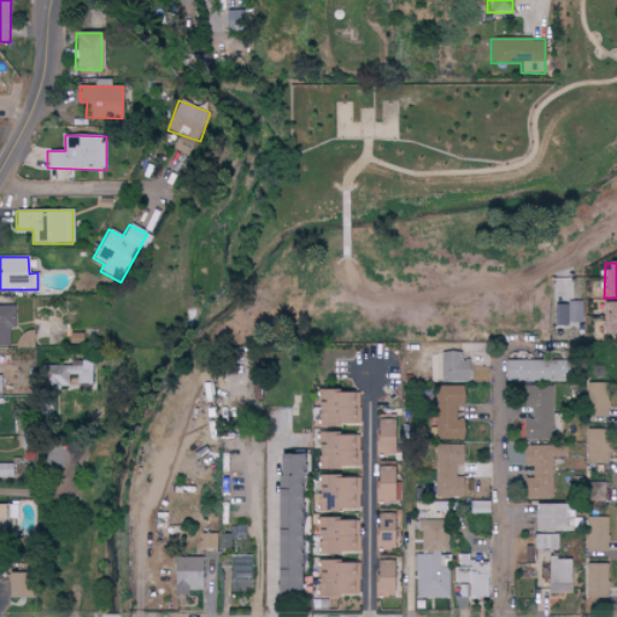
[(583,323),(582,301),(568,301),(569,324),(583,323)]
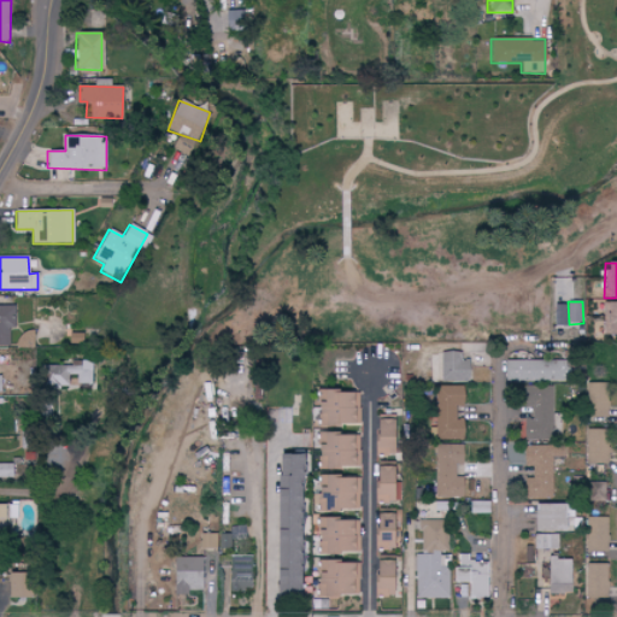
[(616,304),(603,304),(603,336),(616,335),(616,304)]
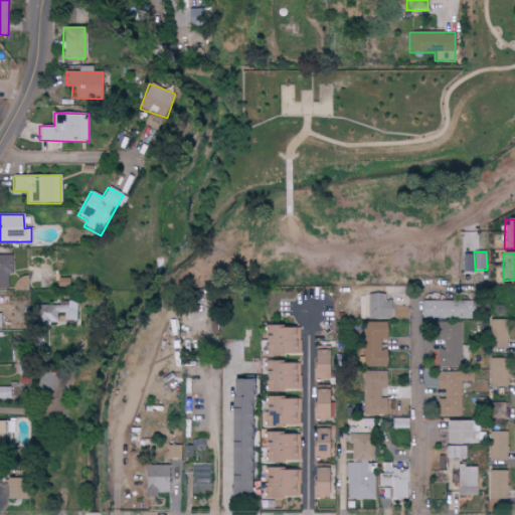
[(0,288),(7,288),(7,275),(12,275),(11,255),(0,255),(0,288)]
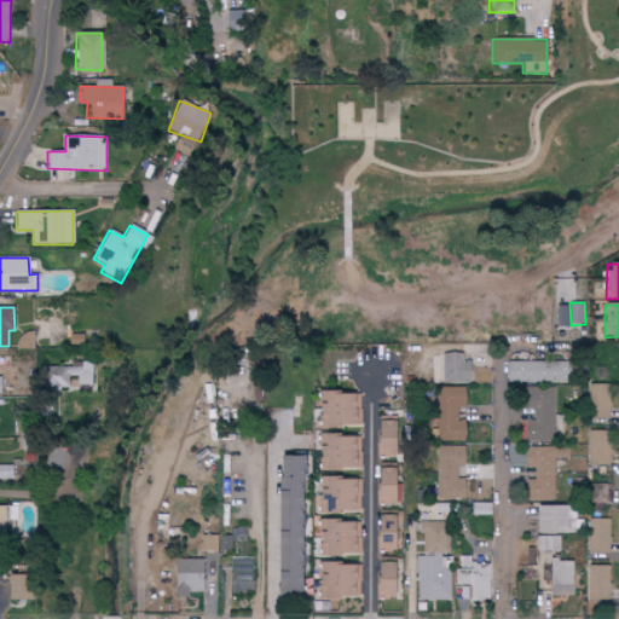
[(68,345),(82,346),(82,335),(68,335),(68,345)]
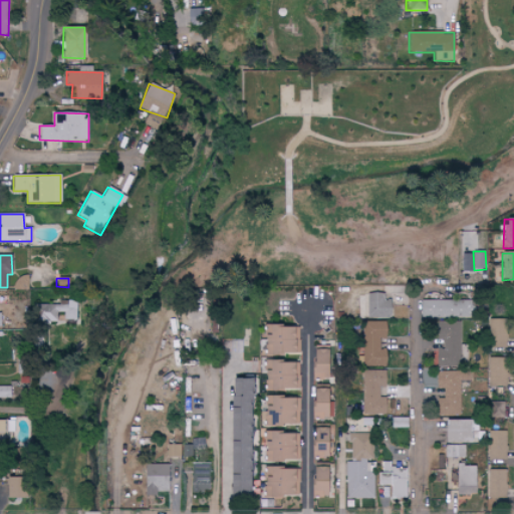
[(390,317),(390,300),(383,300),(383,293),(366,294),(366,318),(390,317)]
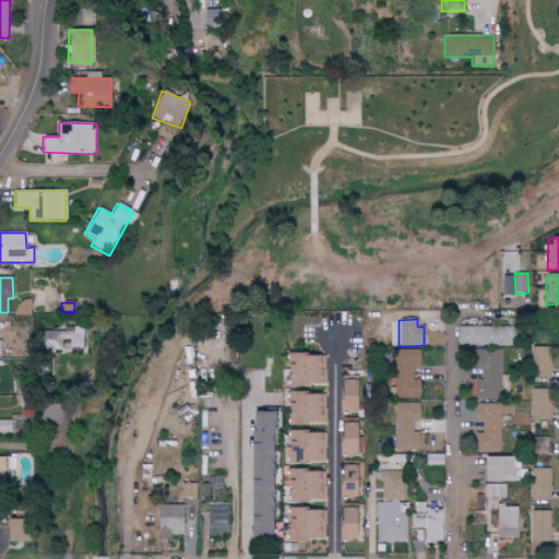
[(520,326),(458,328),(458,346),(520,345),(520,326)]
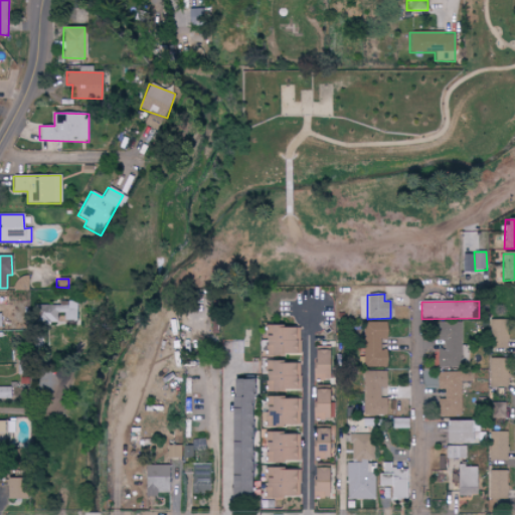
[(63,321),(76,321),(76,306),(36,305),(35,324),(56,325),(57,313),(63,313),(63,321)]
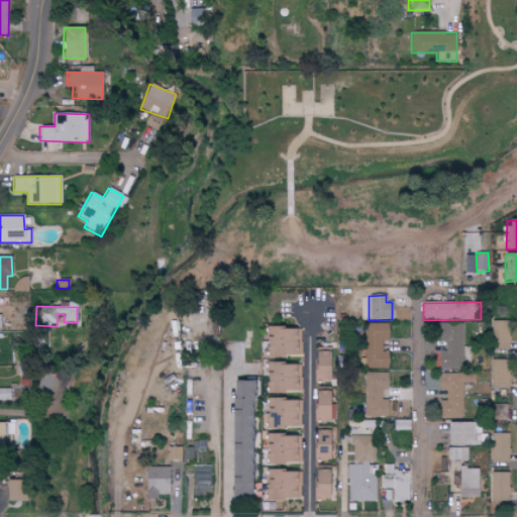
[(509,322),(492,322),(492,350),(509,350),(509,322)]
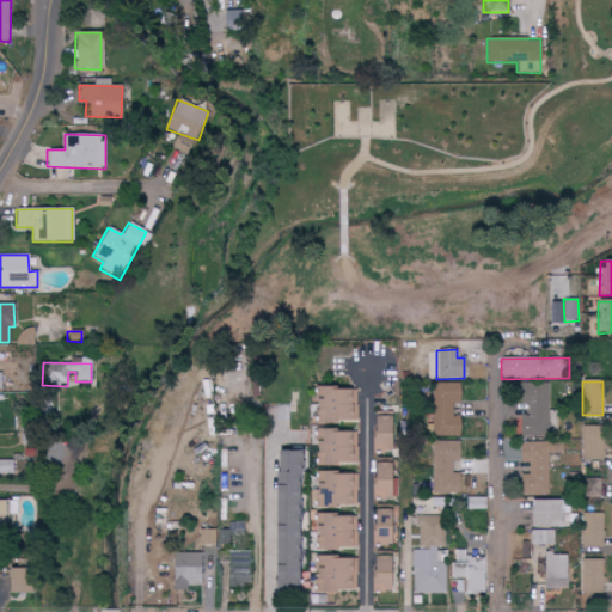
[(460,416),(453,415),(453,404),(459,404),(459,385),(433,384),(432,436),(460,438),(460,416)]
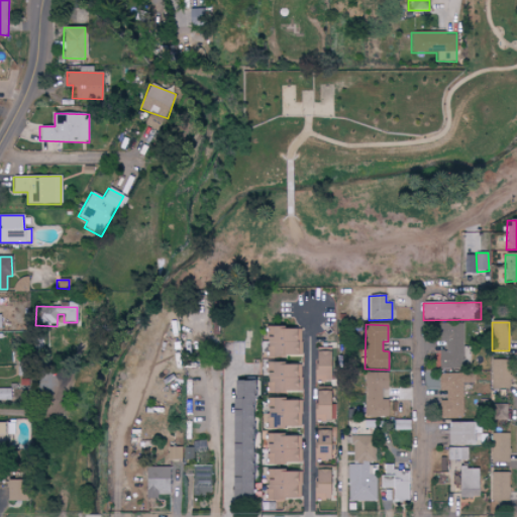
[(463,324),(438,324),(439,342),(442,342),(442,370),(463,369),(463,324)]
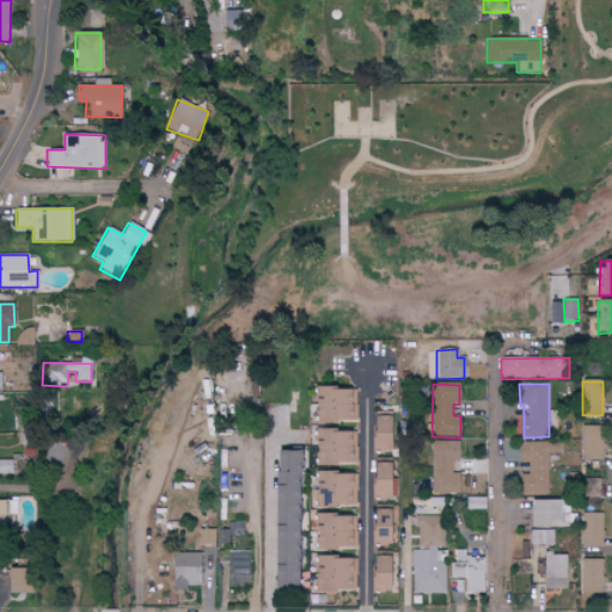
[(313,424),(348,423),(347,389),(312,390),(313,424)]
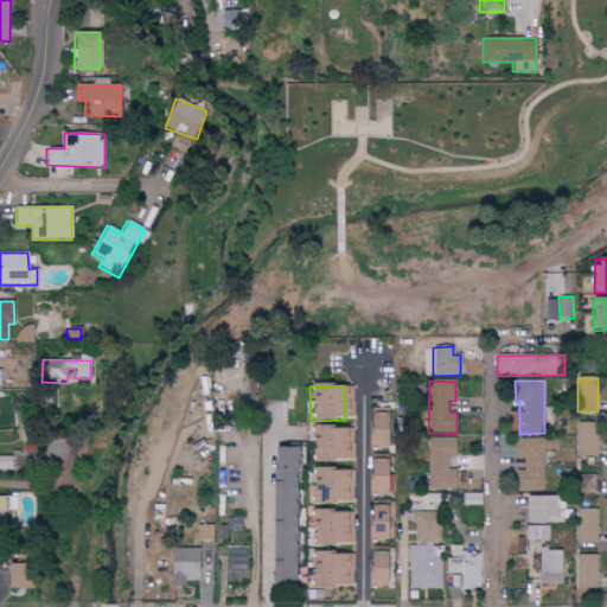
[(375,414),(365,414),(365,448),(389,447),(389,408),(375,409),(375,414)]
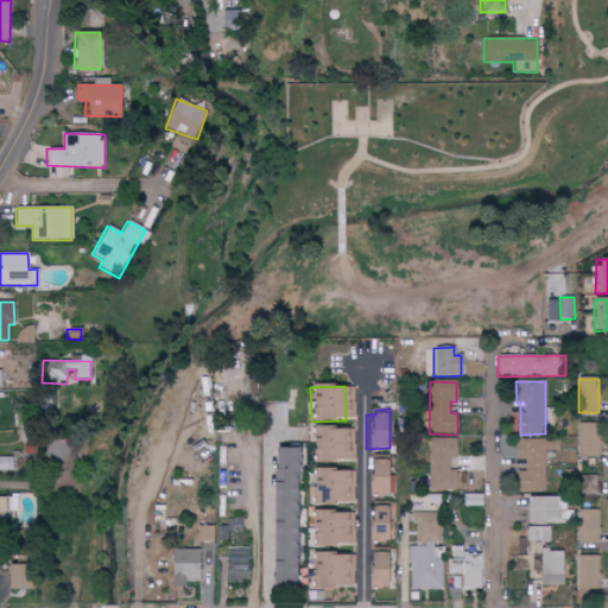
[(577,457),(599,457),(600,424),(578,424),(577,457)]
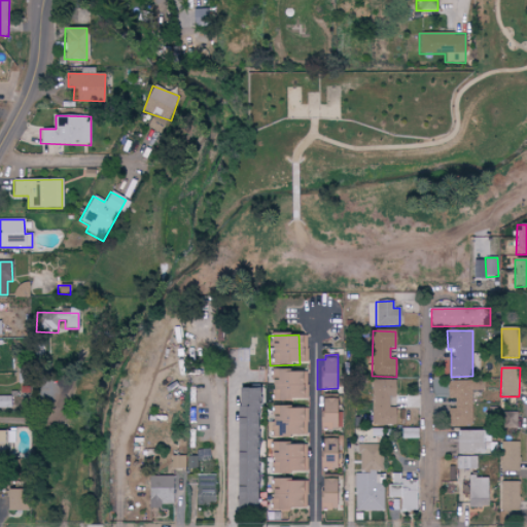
[(300,373),(270,372),(269,400),(300,400),(300,373)]
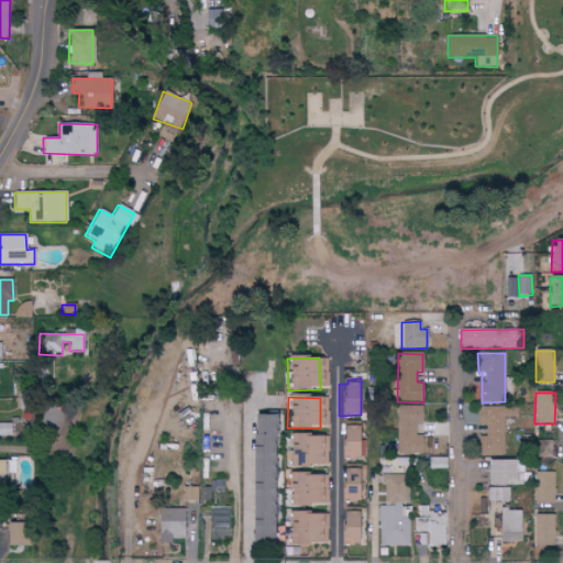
[(520,429),(534,429),(534,405),(520,405),(520,429)]
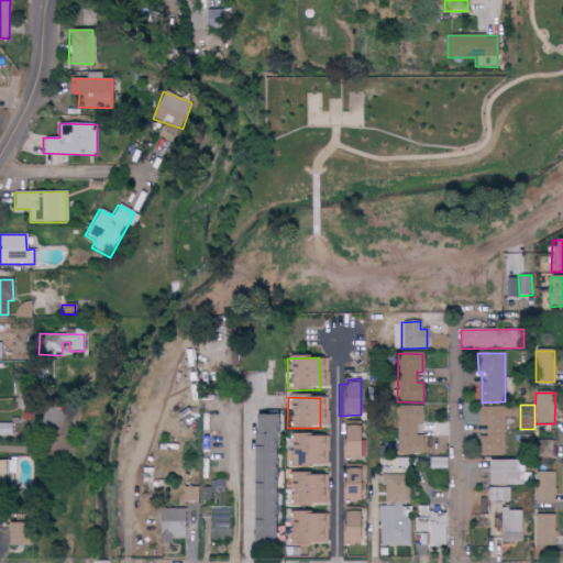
[(422,454),(421,435),(417,435),(417,424),(422,424),(422,406),(398,407),(398,454),(422,454)]
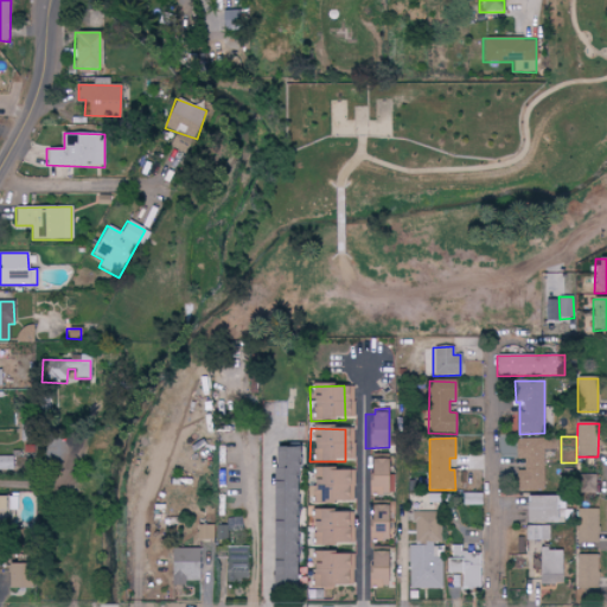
[(544,491),(544,449),(554,449),(554,439),(516,439),(516,460),(522,460),(522,491),(544,491)]
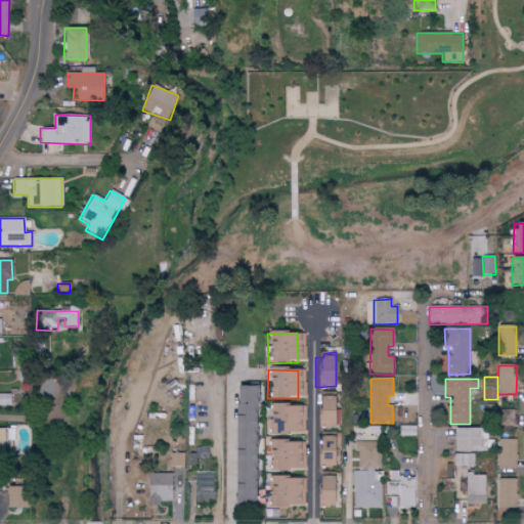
[(9,394),(0,394),(0,406),(10,406),(9,394)]
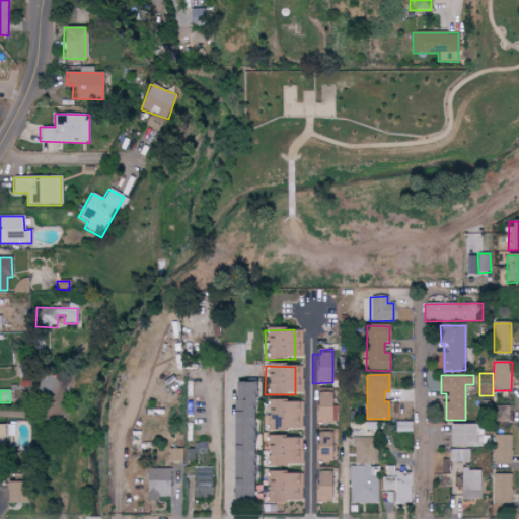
[(329,424),(331,394),(313,393),(312,423),(329,424)]
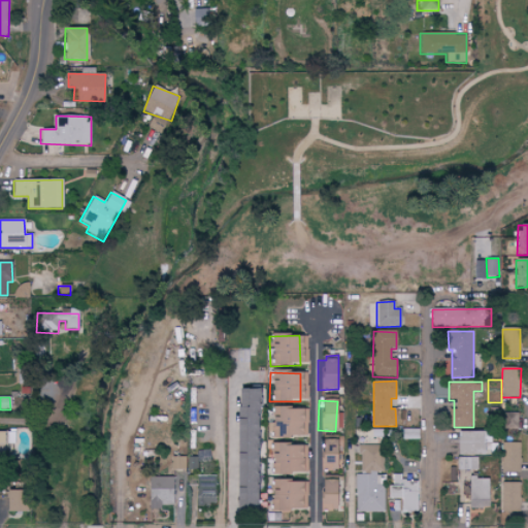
[(308,437),(308,409),(269,409),(269,436),(308,437)]
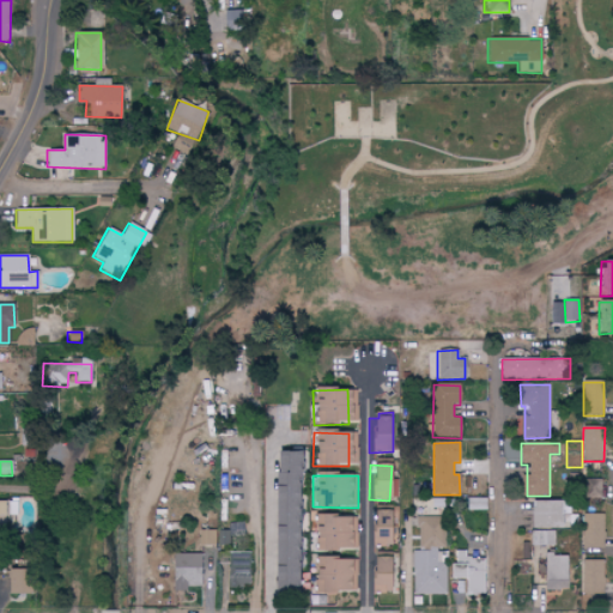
[(601,499),(602,479),(586,479),(584,499),(601,499)]
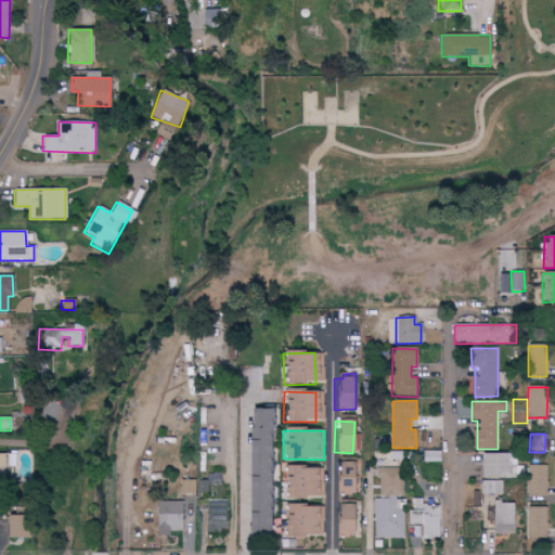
[(439,451),(423,451),(423,463),(439,463),(439,451)]
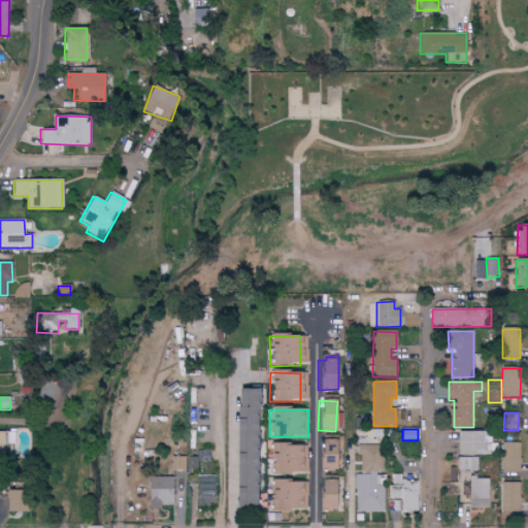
[(455,456),(482,456),(482,433),(456,432),(455,456)]
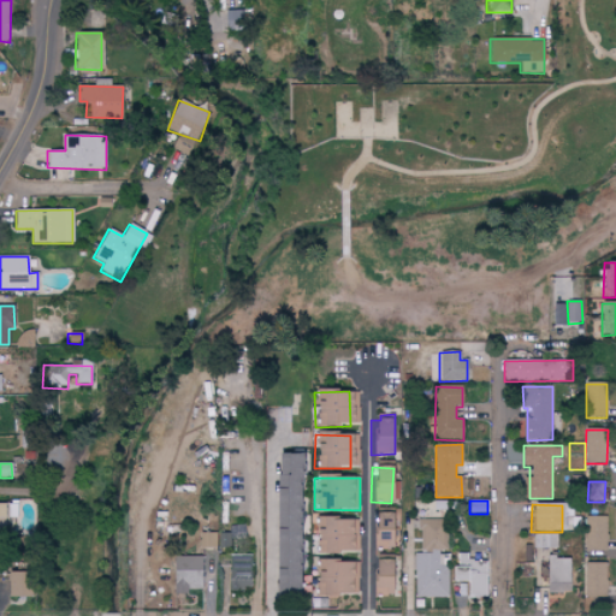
[(395,515),(372,515),(371,549),(394,549),(395,515)]
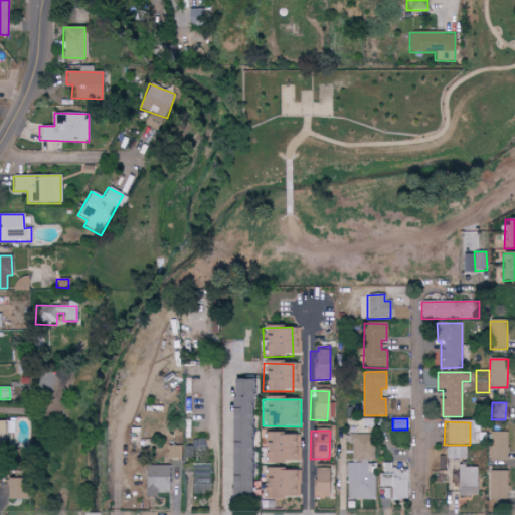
[(508,433),(490,433),(490,462),(507,462),(508,433)]
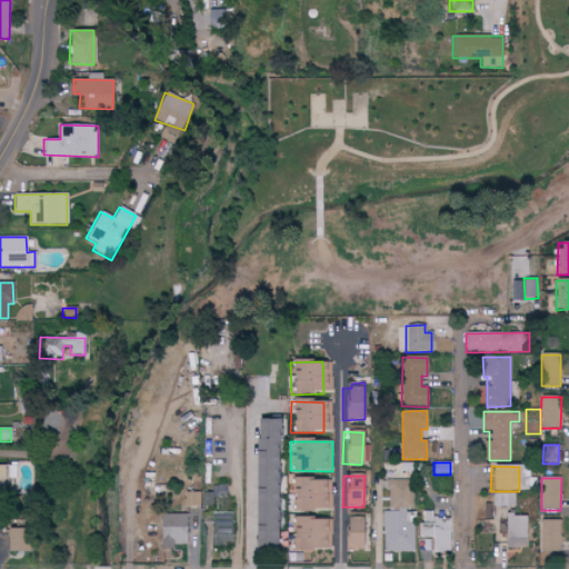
[(331,480),(291,480),(291,511),(332,510),(331,480)]
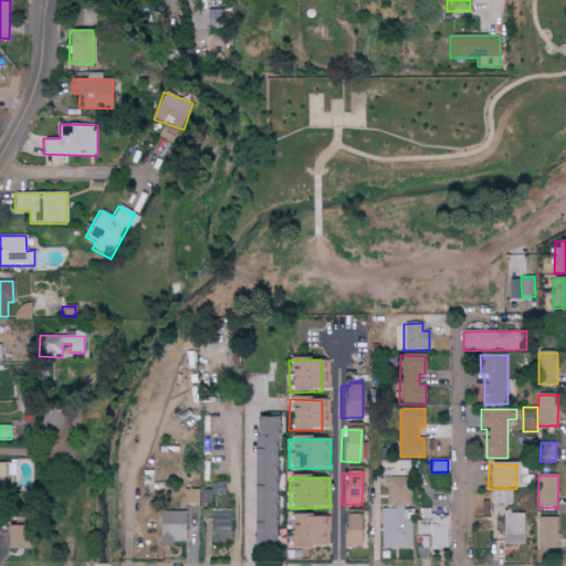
[(381,549),(412,549),(412,535),(429,535),(429,548),(446,548),(446,516),(430,516),(430,510),(419,510),(419,521),(404,521),(404,506),(411,506),(411,478),(385,479),(385,507),(381,509),(381,549)]
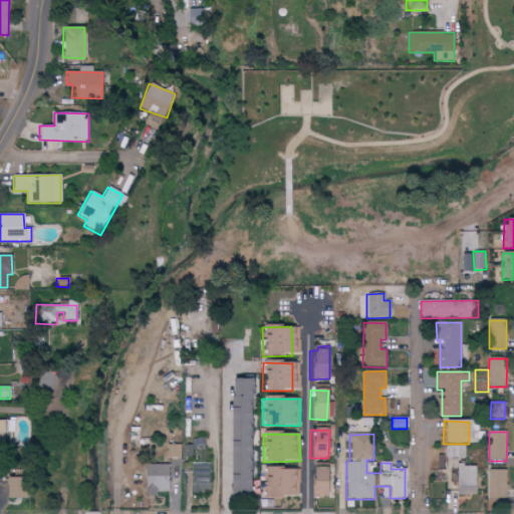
[(196,454),(205,453),(205,439),(193,439),(193,446),(183,446),(183,454),(196,454)]
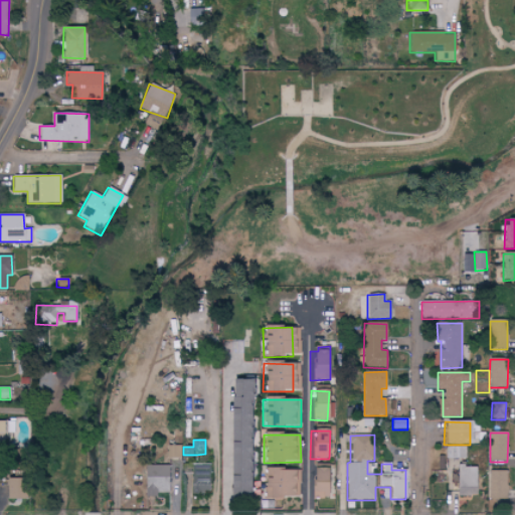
[(181,446),(165,447),(165,460),(182,459),(181,446)]
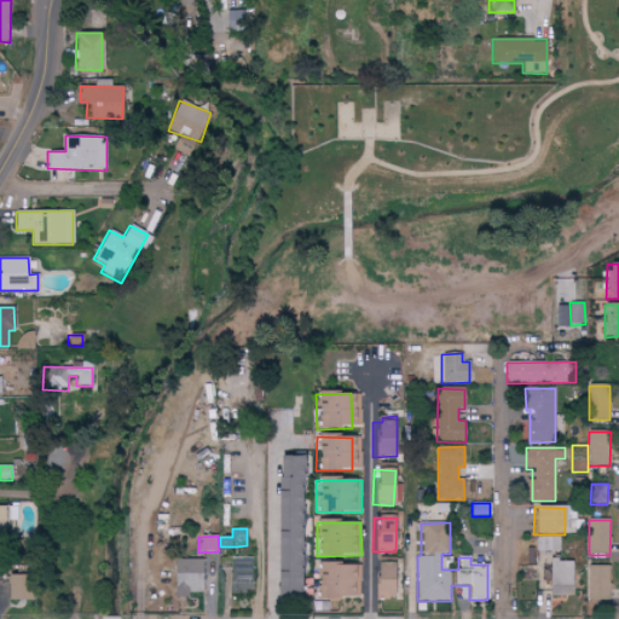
[(560,537),(536,537),(536,551),(560,553),(560,537)]
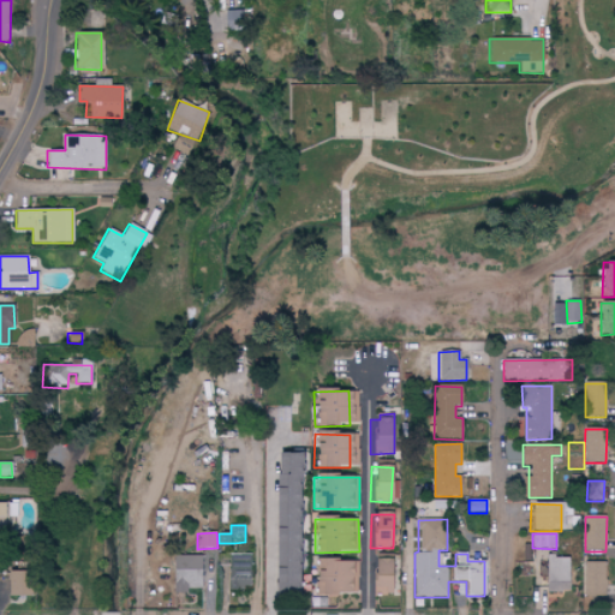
[(231,589),(252,590),(252,556),(231,555),(231,589)]
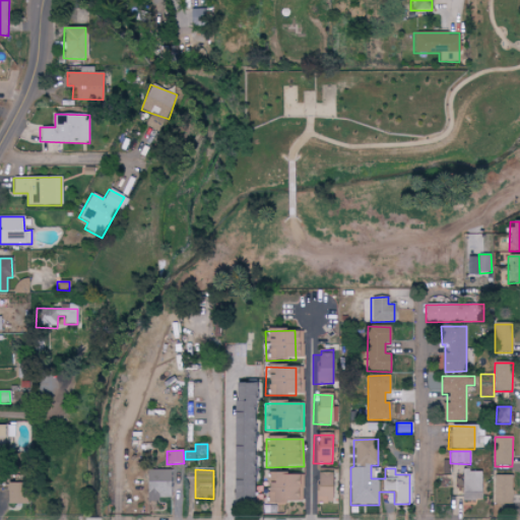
[(171,470),(146,470),(145,502),(157,502),(157,499),(171,499),(171,470)]
